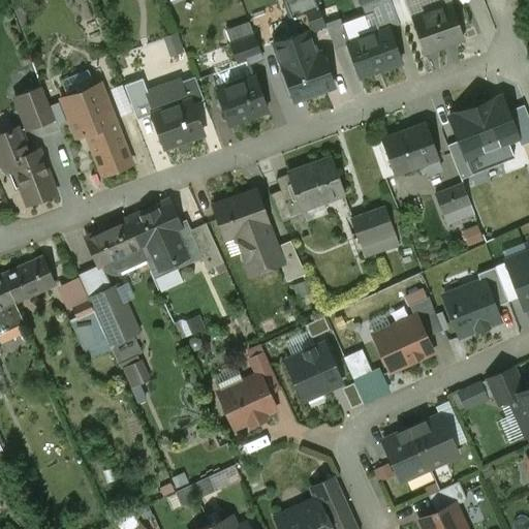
[(314,0),(284,0),(283,0),(298,35),(324,25),(314,0)]
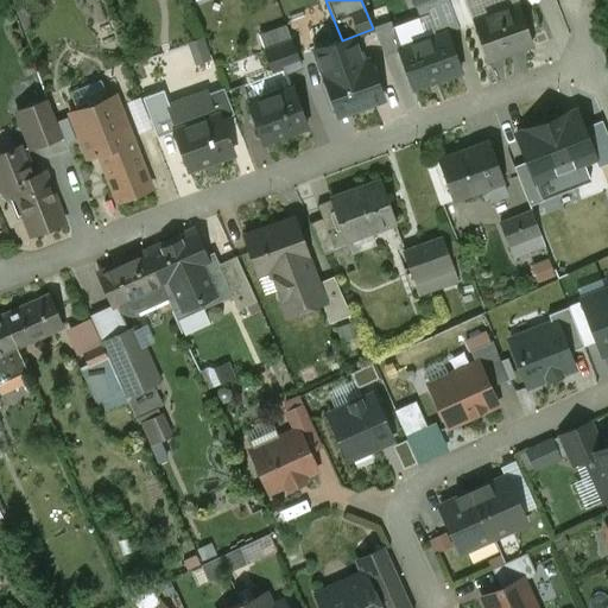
[(517,6),(473,21),(487,61),(531,45),(517,6)]
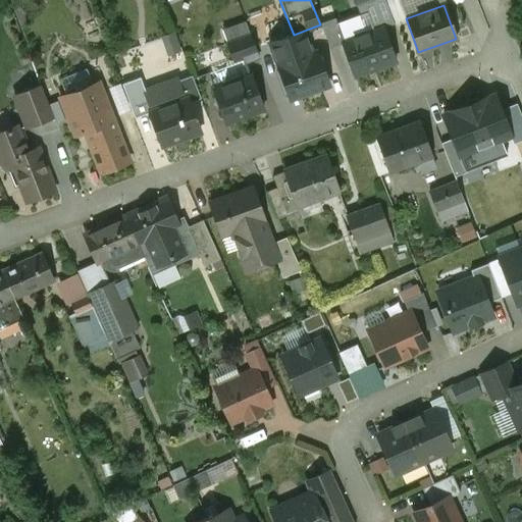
[(383,29),(341,43),(353,75),(395,60),(383,29)]
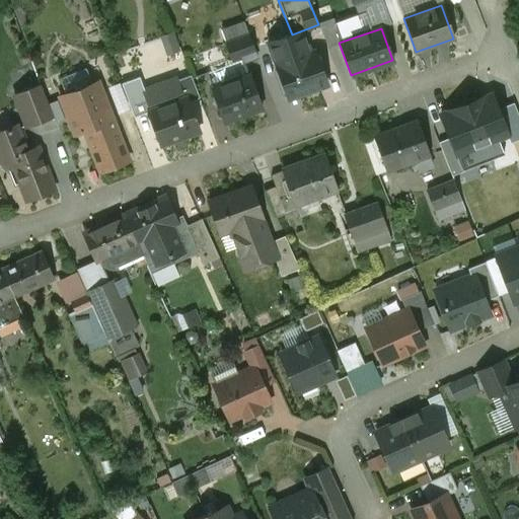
[(172,32),(160,36),(166,55),(178,51),(172,32)]
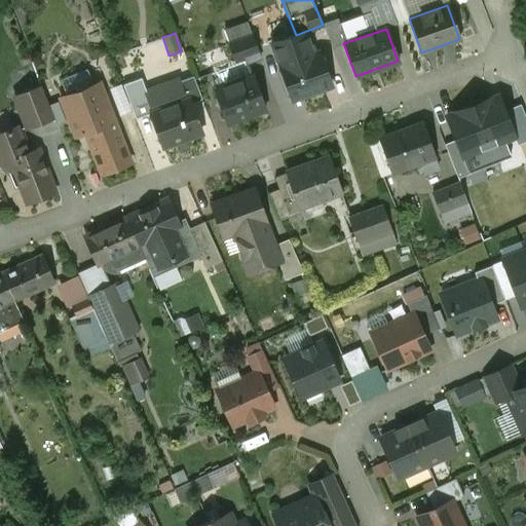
[(252,36),(228,44),(234,62),(243,58),(246,63),(260,58),(252,36)]
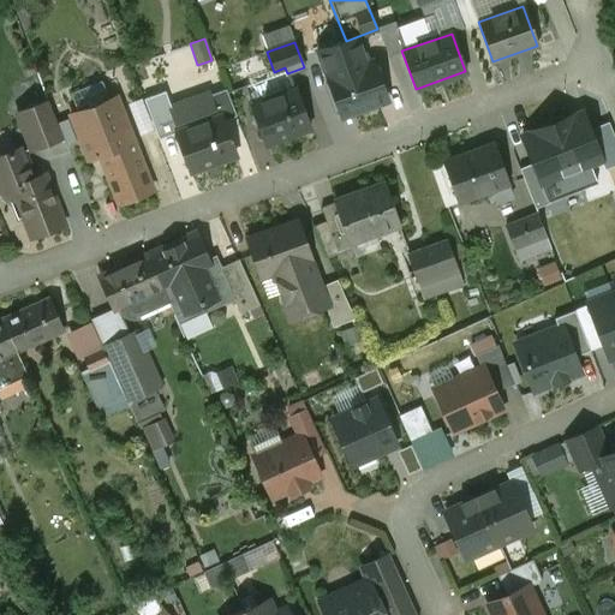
[(327,77),(327,78),(366,64),(359,45),(342,51),(339,42),(317,49),(328,77),(327,77)]
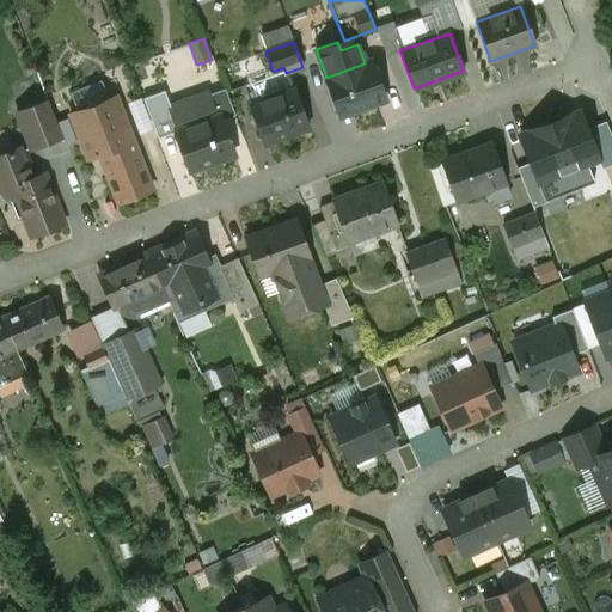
[(365,63),(325,78),(340,116),(385,99),(371,61),(365,63)]
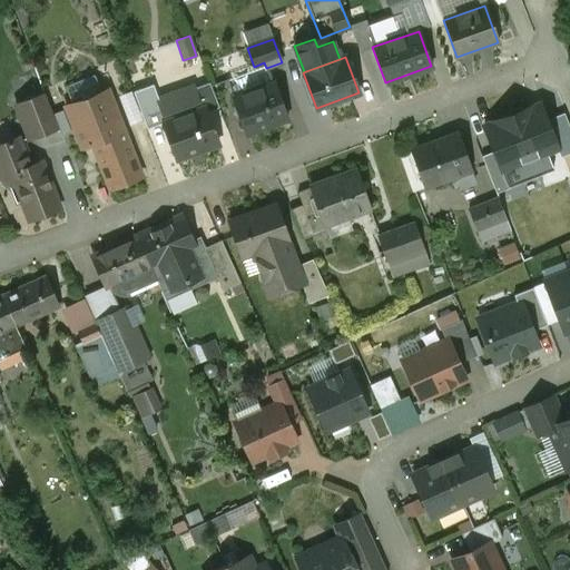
[(101,82),(78,91),(85,109),(121,95),(112,74),(99,79),(101,82)]
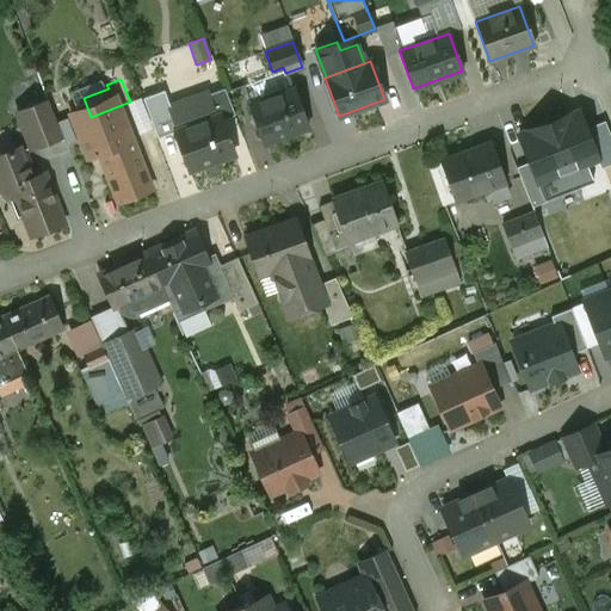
[(223,88),(207,94),(215,117),(220,116),(221,119),(234,116),(223,88)]
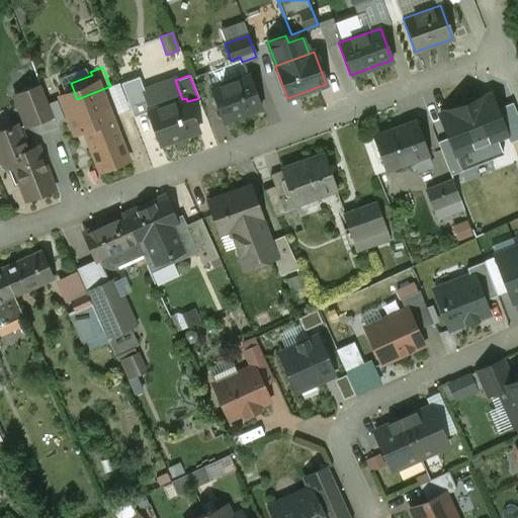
[(249,75),(210,89),(223,121),(260,107),(249,75)]
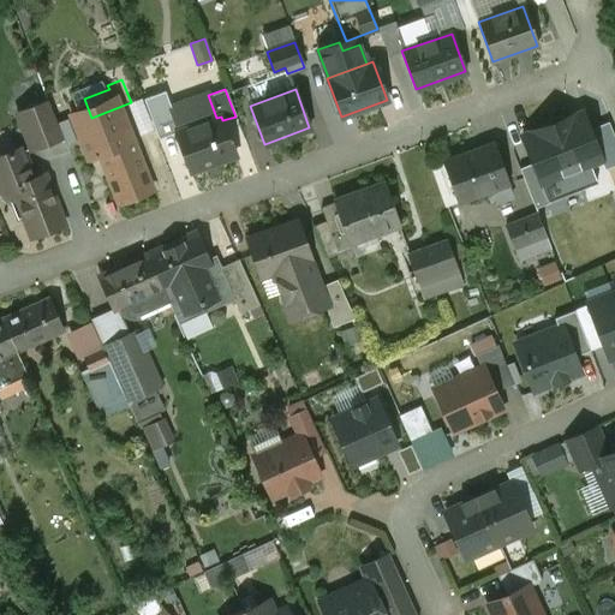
[(178,132),(175,132),(190,171),(234,155),(222,120),(221,117),(216,118),(208,95),(208,94),(169,107),(178,132)]
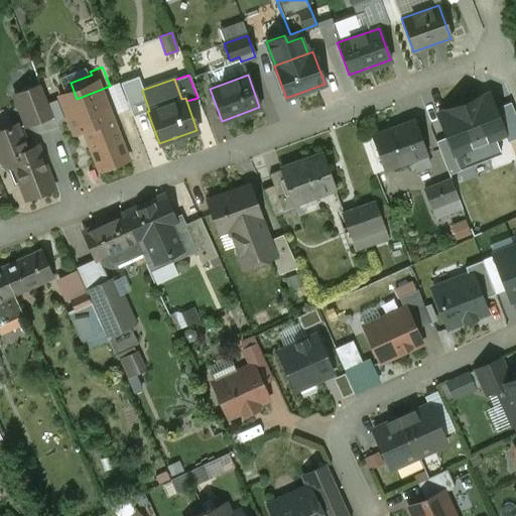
[(40,84),(13,94),(26,126),(52,116),(40,84)]
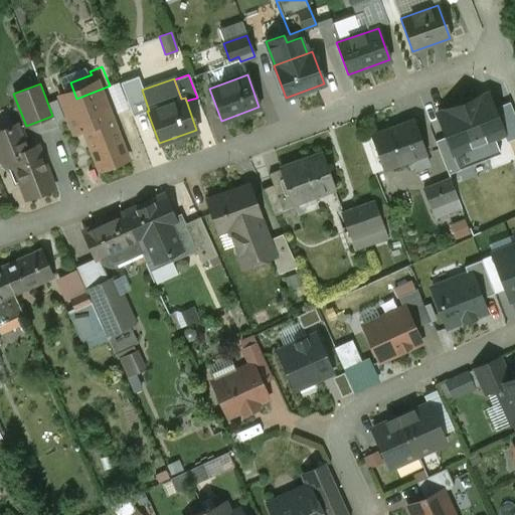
[(480,96),(438,111),(450,143),(491,128),(480,96)]
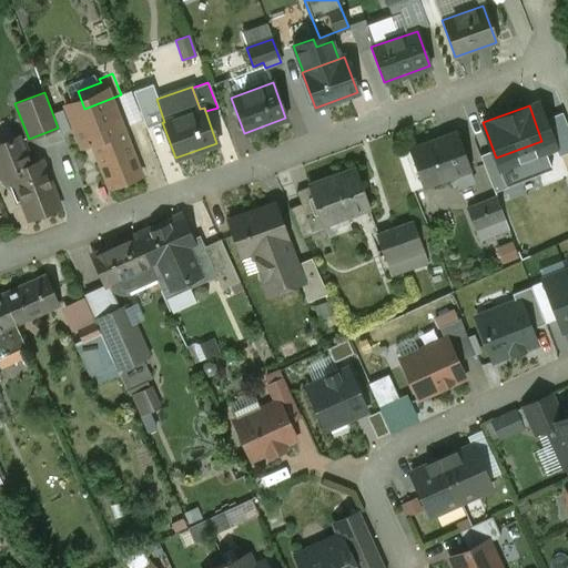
[(139,174),(122,130),(92,142),(109,186),(139,174)]
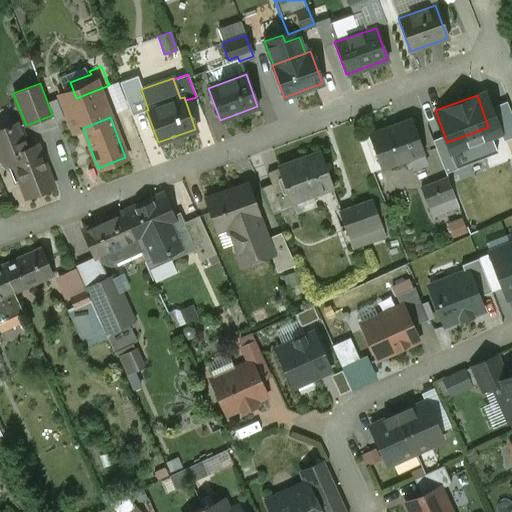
[(411,120),(369,135),(381,168),(409,158),(422,153),(423,153),(411,120)]
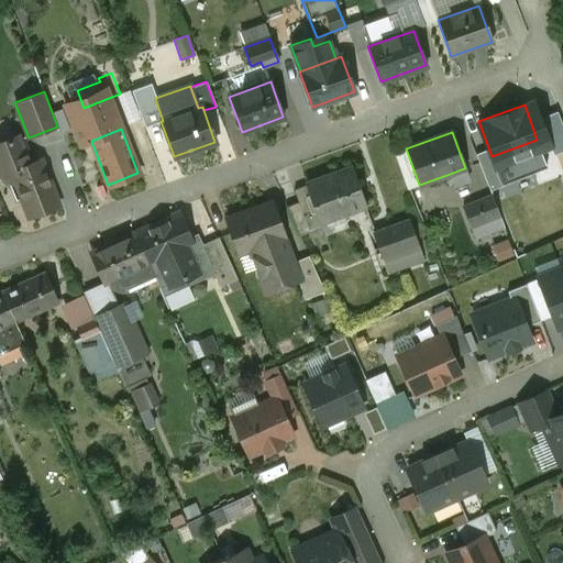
[(18,136),(0,142),(0,168),(3,177),(11,174),(28,218),(58,206),(41,159),(29,165),(18,136)]
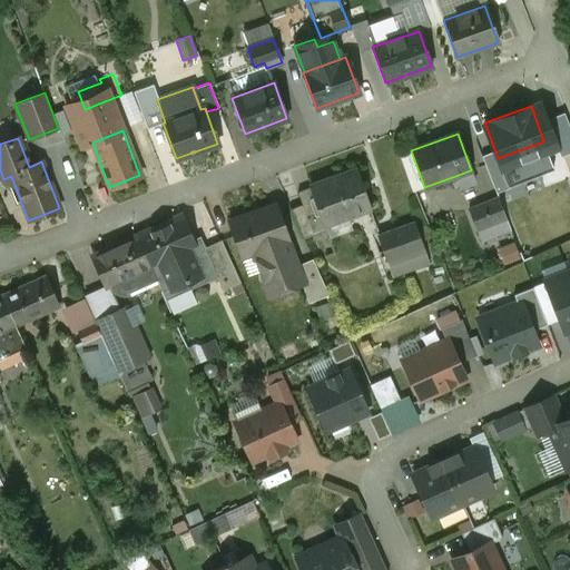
[(355,170),(310,187),(318,213),(323,225),(370,208),(355,170)]
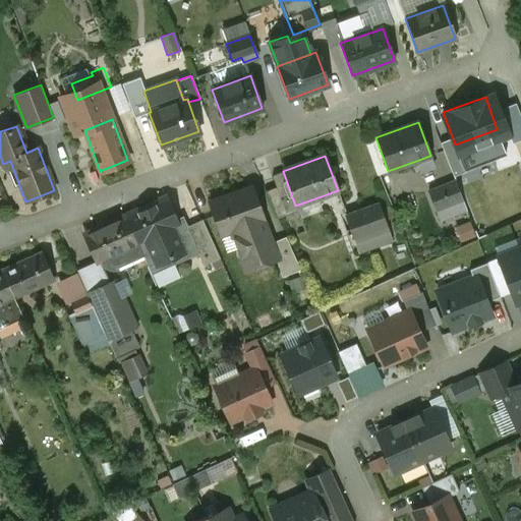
[(429,156),(416,161),(420,172),(432,167),(429,156)]
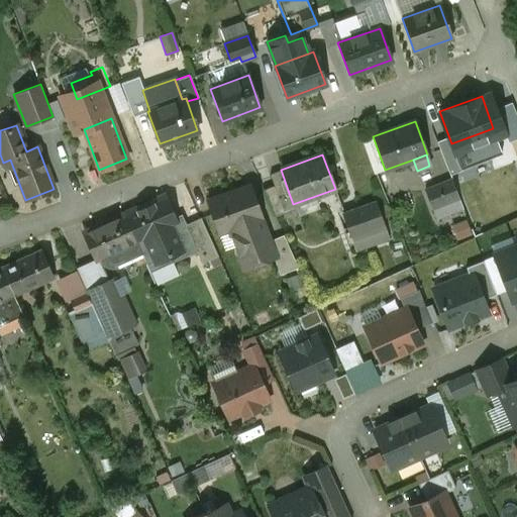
[(289,193),(281,170),(269,175),(278,197),(289,193)]
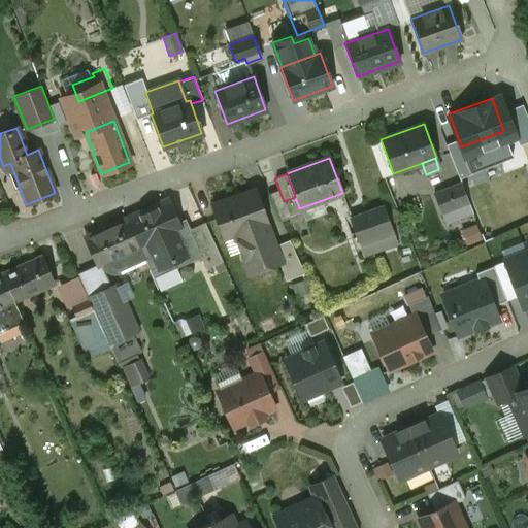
[(468,202),(483,197),(485,196),(476,177),(461,184),(468,202)]
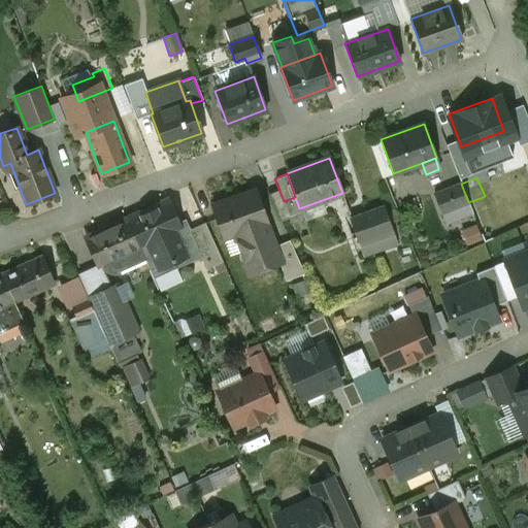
[(461,184),(433,194),(441,213),(468,202),(461,184)]
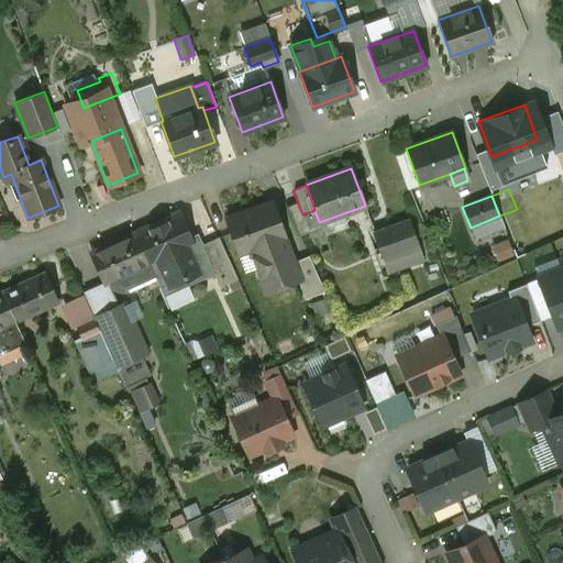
[(272,202),(225,219),(239,254),(250,250),(264,291),(285,284),(284,279),(295,275),(293,262),(284,238),(285,238),(272,202)]
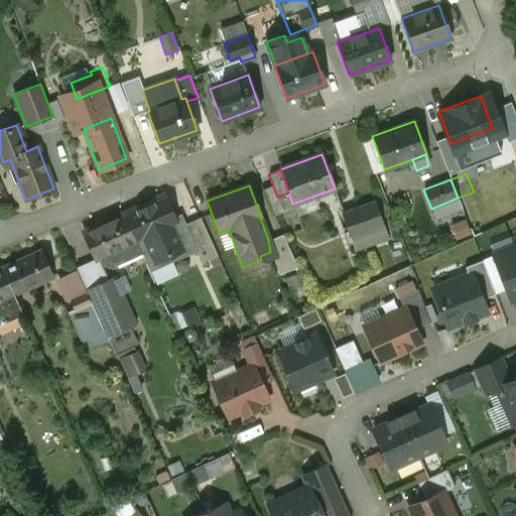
[(458,198),(462,209),(466,220),(481,214),(472,192),(458,198)]
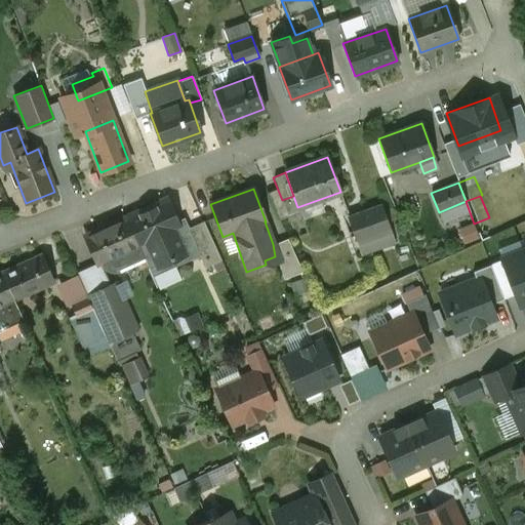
[(166,199),(126,216),(139,246),(138,246),(152,276),(199,255),(196,249),(197,248),(188,229),(185,220),(177,225),(166,199)]
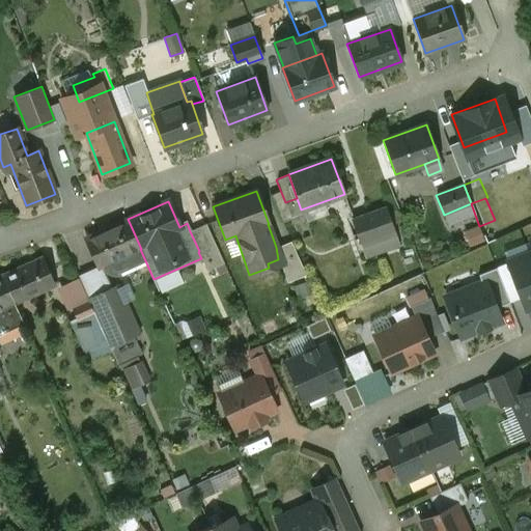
[(475,215),(471,203),(444,215),(448,225),(475,215)]
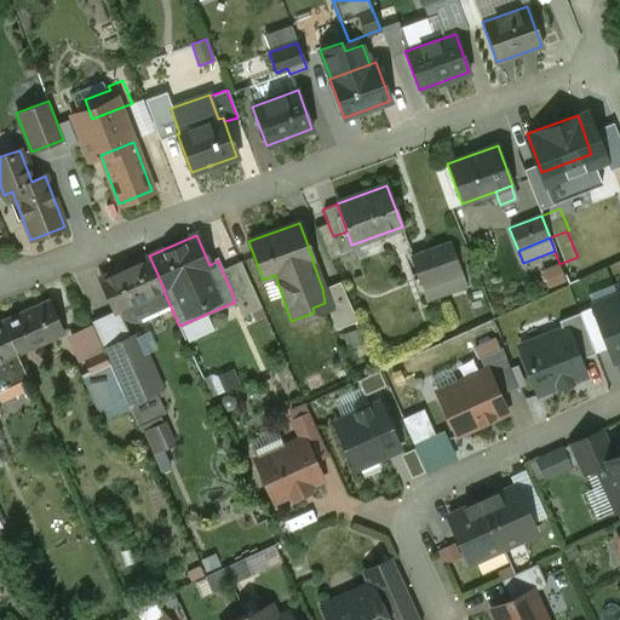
[(449,244),(411,258),(420,285),(434,280),(459,271),(460,270),(449,244)]
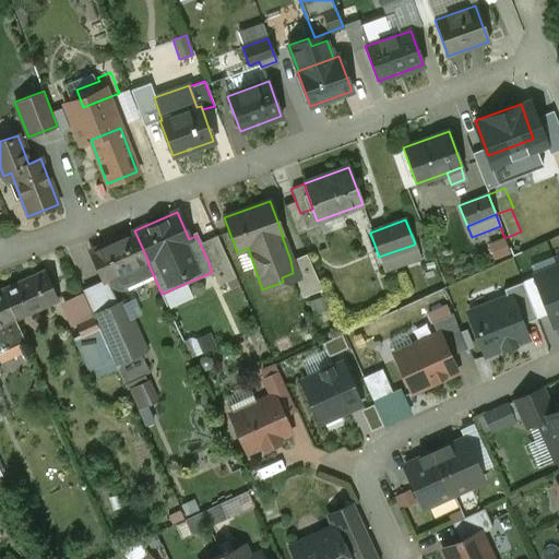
[(134,230),(90,251),(104,282),(147,262),(149,262),(134,230)]
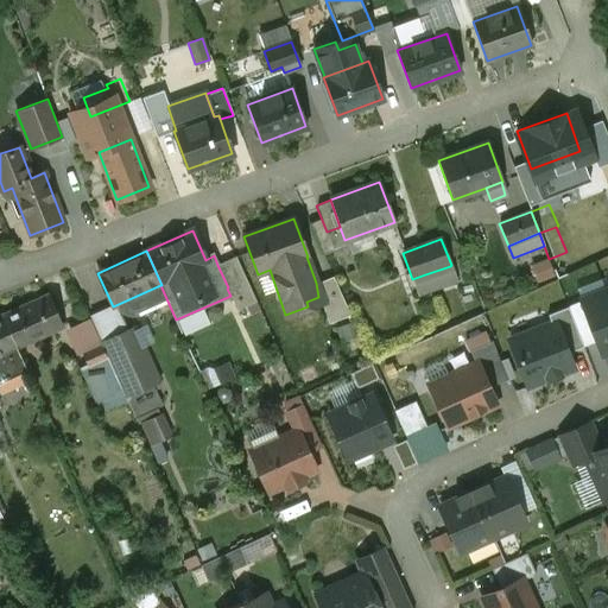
[(227,289),(230,296),(236,310),(255,301),(235,257),(217,265),(228,287),(227,289)]
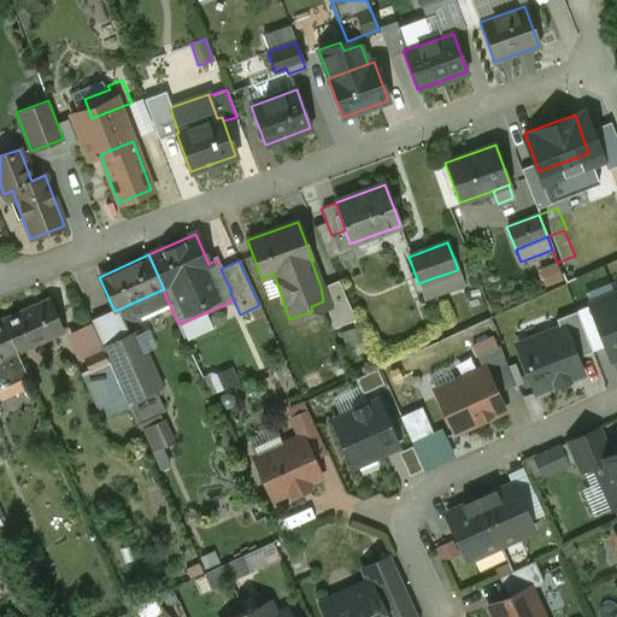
[(457,270),(432,278),(436,294),(463,285),(457,270)]
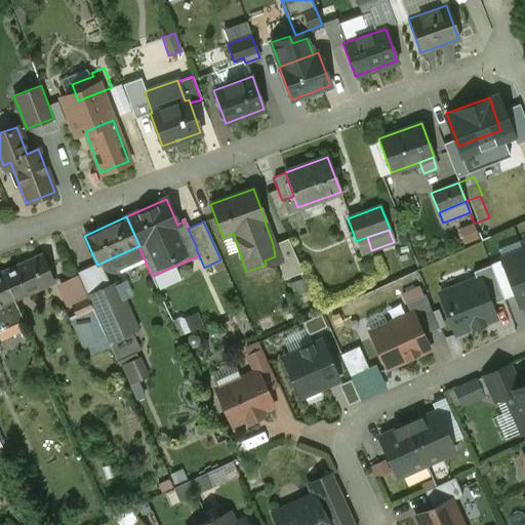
[(287,239),(273,244),(275,256),(284,279),(303,272),(287,239)]
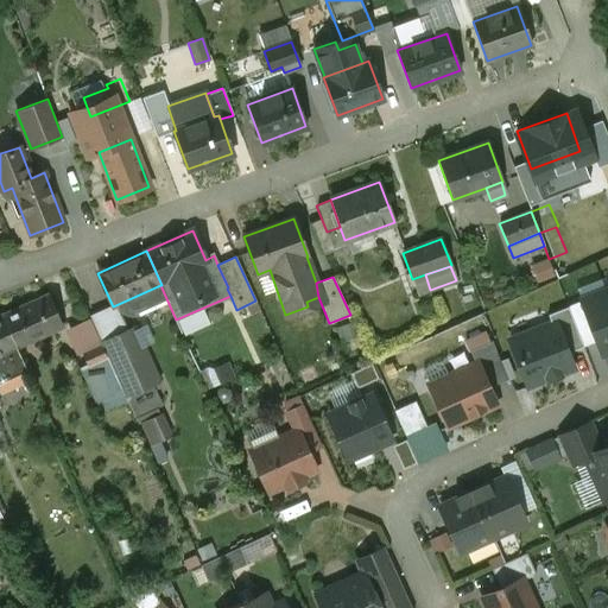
[(49,295),(2,316),(17,347),(63,327),(49,295)]
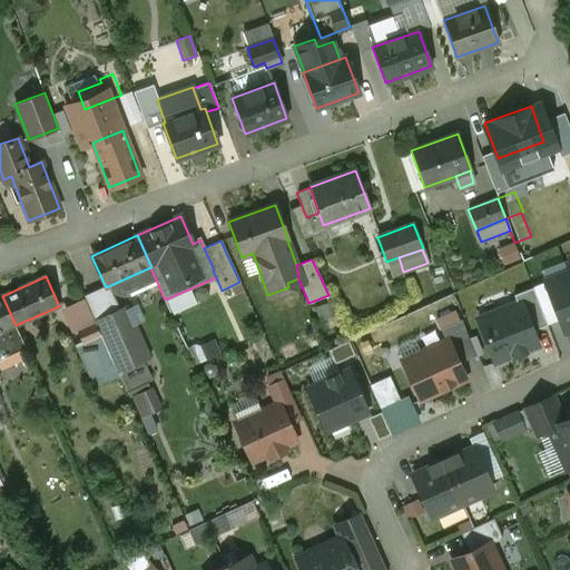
[(518,304),(521,303),(532,332),(548,325),(533,288),(514,296),(518,304)]
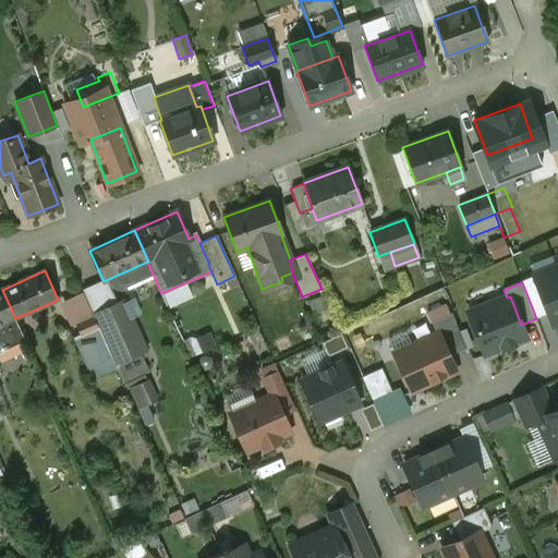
[(2,289),(0,289),(0,351),(25,340),(15,318),(2,290),(2,289)]
